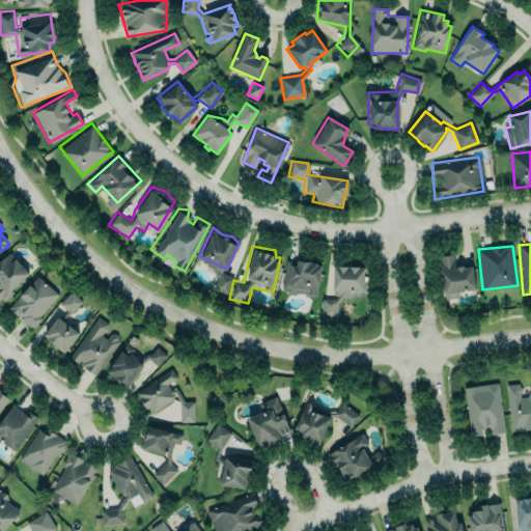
[(2,299),(4,301),(14,291),(12,290),(30,274),(9,252),(0,260),(0,299),(1,300),(2,299)]
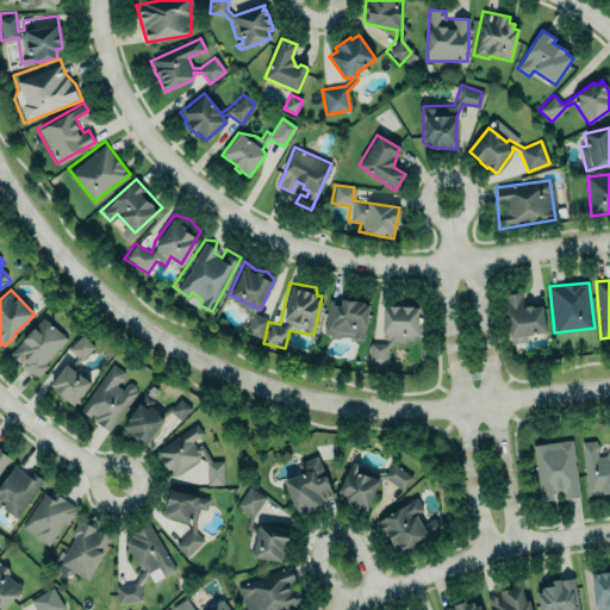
[(542,306),(546,331),(509,337),(503,294),(521,292),(523,310),(526,310),(526,306),(533,305),(533,307),(542,306)]
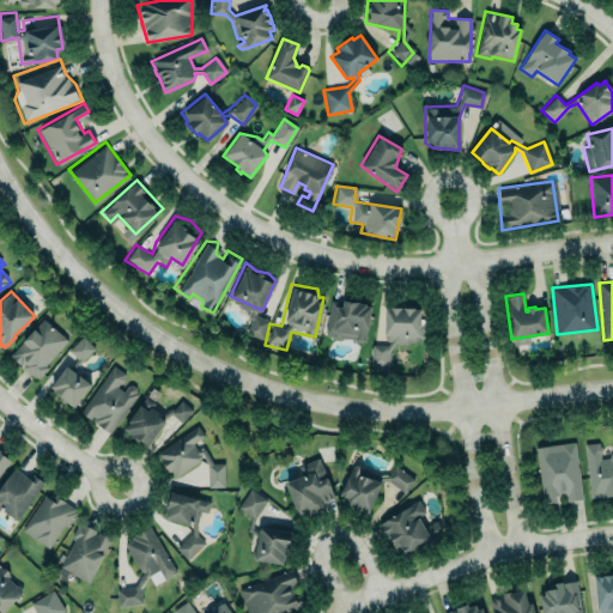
[(329,299),(322,334),(363,341),(369,304),(352,298),(341,297),(341,301),(329,299)]
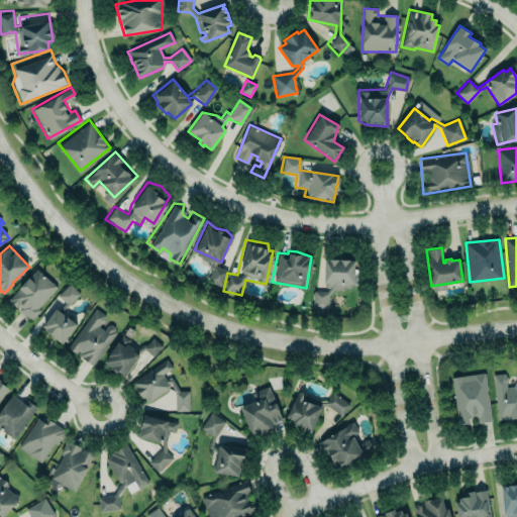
[(323,256),(324,286),(311,287),(312,308),(332,307),(332,293),(354,292),(353,255),(336,255),(331,254),(328,256),(323,256)]
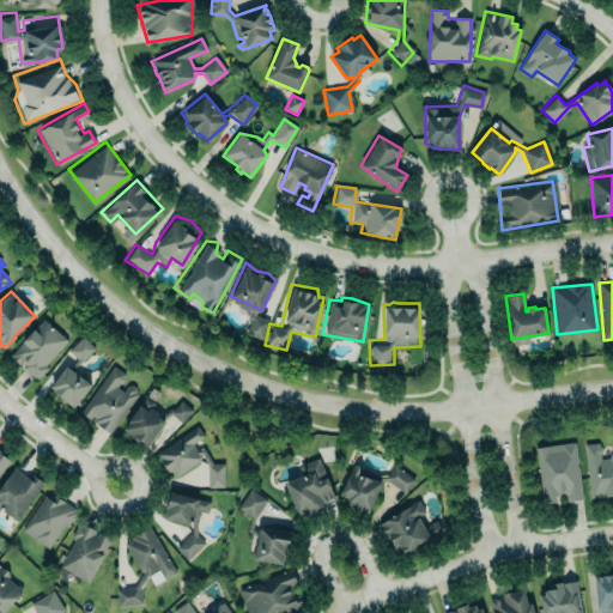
[(249,310),(242,333),(260,339),(267,319),(256,315),(249,310)]
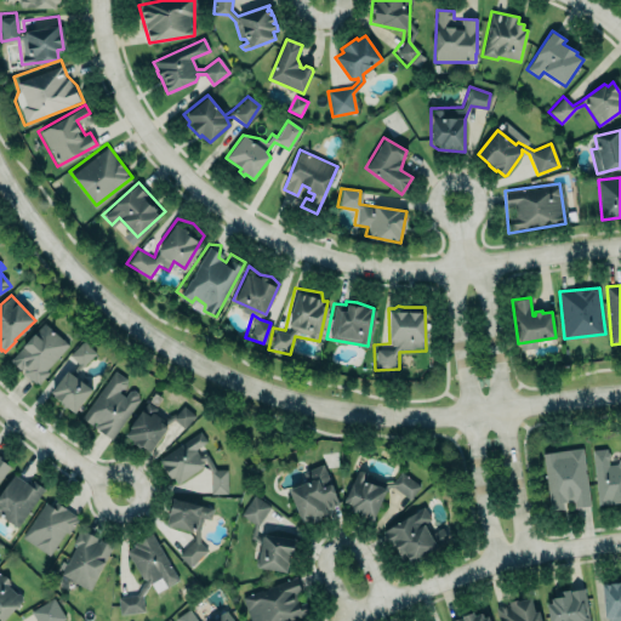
[(23,371),(26,369),(23,368),(21,370),(10,360),(44,323),(69,345),(46,370),(49,372),(39,383),(36,381),(35,382),(23,371)]
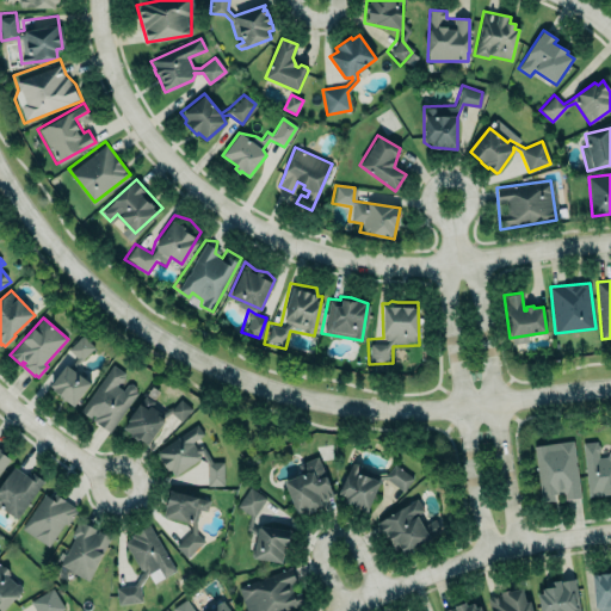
[(49,386),(54,389),(53,390),(60,396),(59,397),(74,409),(92,383),(75,370),(82,360),(97,347),(82,334),(67,349),(75,358),(69,366),(66,364),(49,386)]
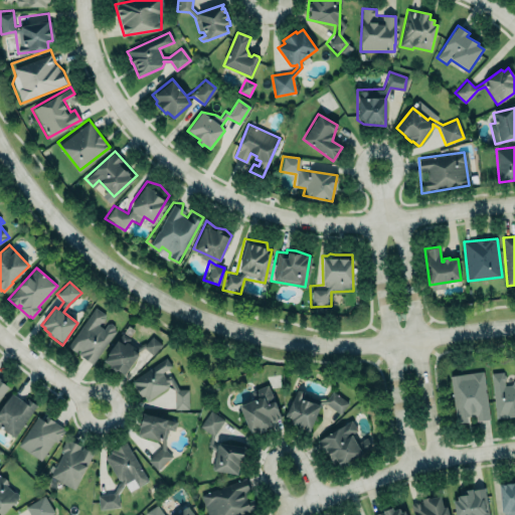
[(92,363),(115,331),(113,330),(114,329),(114,325),(111,323),(108,324),(105,329),(99,325),(101,322),(103,322),(106,319),(105,317),(106,315),(95,307),(67,347),(75,353),(78,350),(80,351),(78,354),(92,363)]
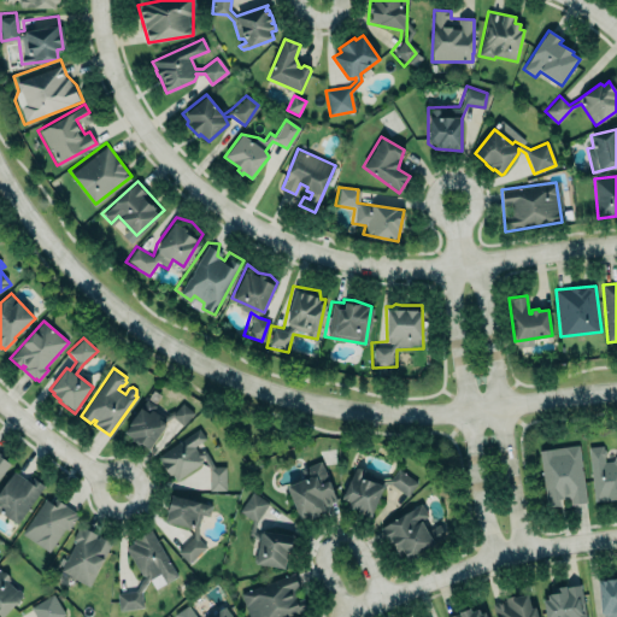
[(146,399),(157,406),(153,411),(162,417),(172,411),(174,413),(182,404),(193,412),(182,425),(172,417),(163,422),(164,423),(164,427),(148,450),(140,444),(139,445),(131,440),(133,439),(124,433),(129,425),(128,425),(146,399)]
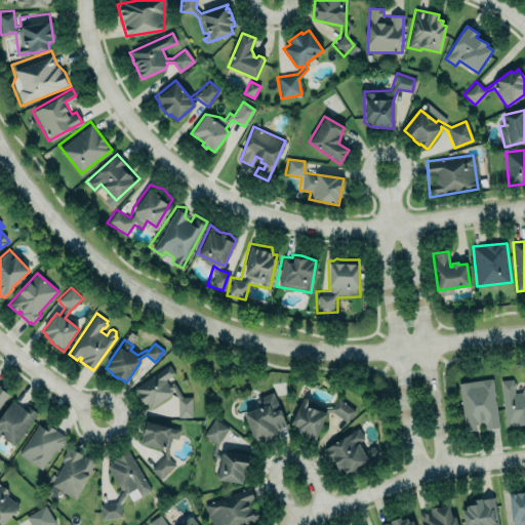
[(133,389),(136,394),(142,401),(144,404),(146,403),(150,409),(171,394),(171,391),(171,390),(172,389),(177,398),(177,417),(192,416),(192,397),(182,397),(178,392),(178,391),(173,382),(167,384),(165,380),(174,373),(169,364),(133,389)]
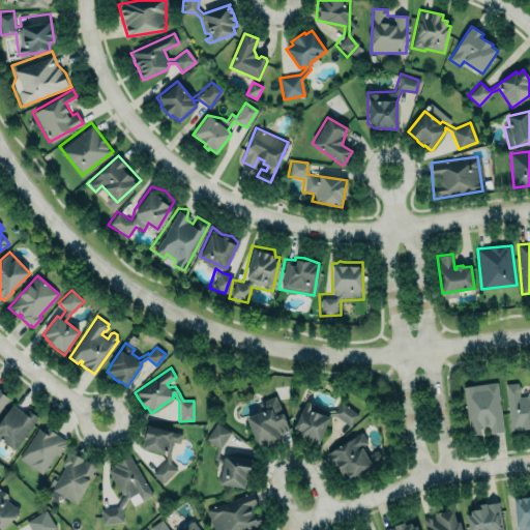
[(505,384),(510,431),(521,430),(523,430),(527,430),(529,429),(529,376),(529,377),(529,387),(526,396),(519,396),(519,392),(520,390),(520,387),(518,385),(518,383),(505,384)]
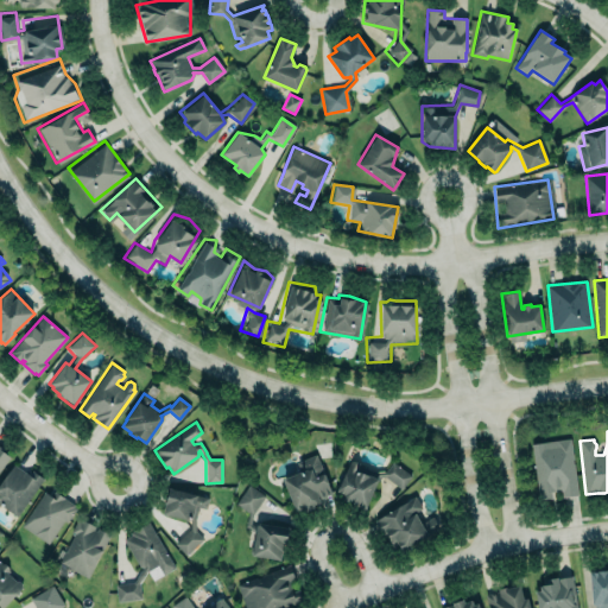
[(577,495),(570,439),(531,443),(537,500),(557,498),(577,495)]
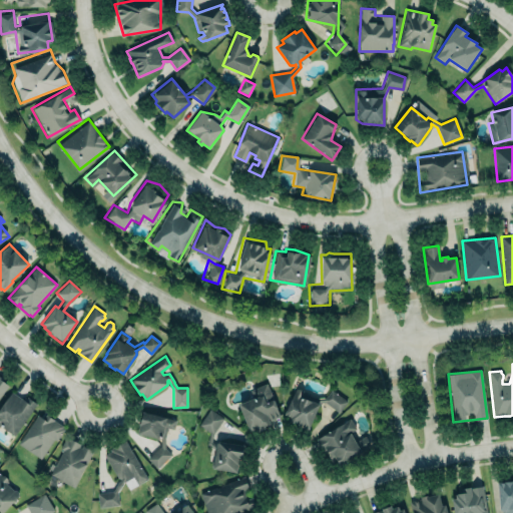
[(0,379),(8,386),(0,396),(0,379)]
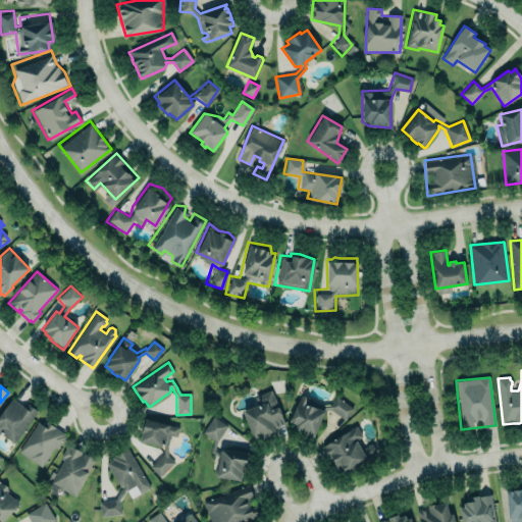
[(243,412),(254,439),(274,431),(273,428),(284,423),(271,389),(254,397),(257,406),(243,412)]
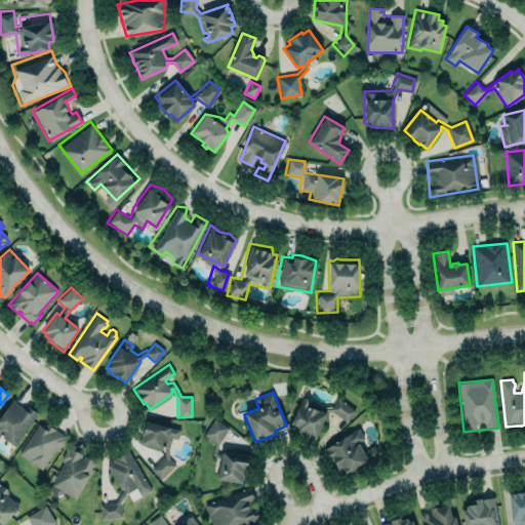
[(315,440),(326,414),(324,413),(332,411),(347,422),(355,411),(338,399),(333,407),(323,408),(311,402),(310,400),(305,398),(303,398),(290,425),(297,428),(295,432),(315,440)]
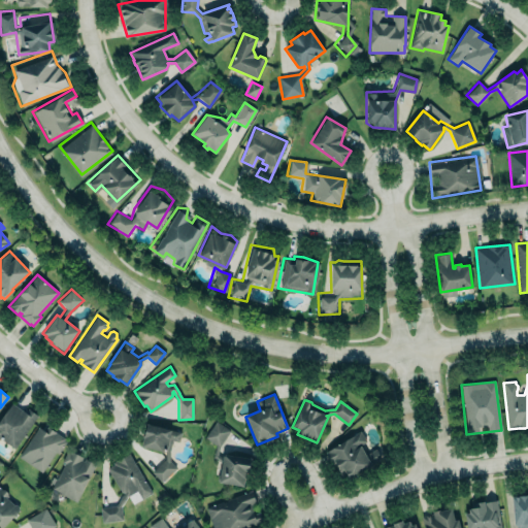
[(11,403),(0,419),(0,438),(14,449),(38,416),(29,408),(26,413),(11,403)]
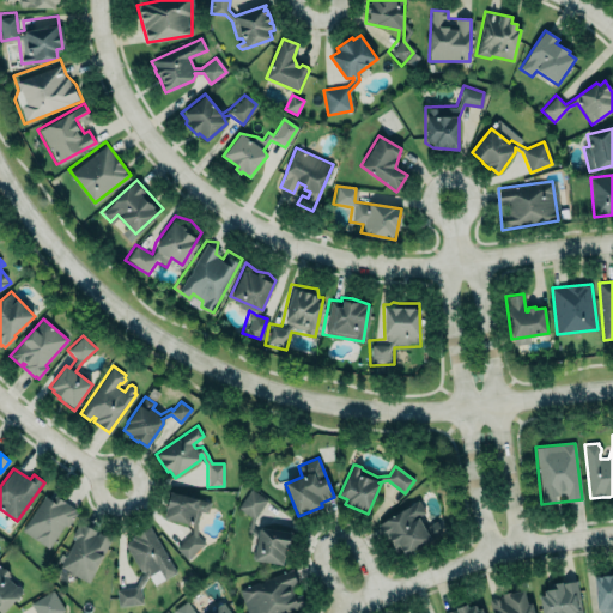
[(262,501),(246,487),(234,507),(243,516),(243,529),(249,533),(246,557),(254,560),(285,564),(287,527),(252,523),(250,517),(262,501)]
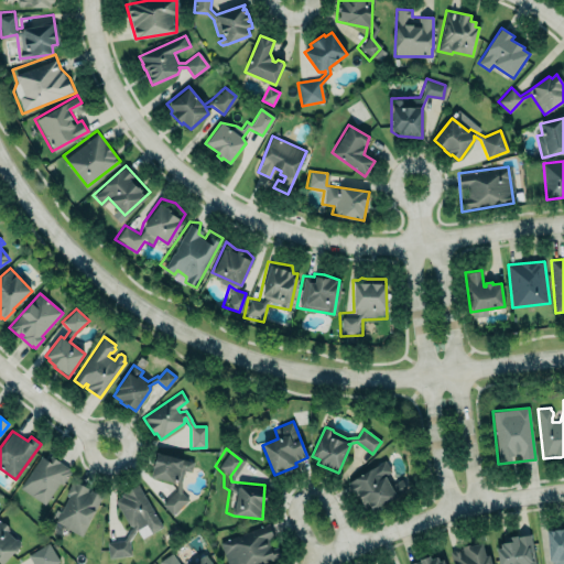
[(153,452),(194,462),(191,473),(183,470),(181,483),(181,492),(187,500),(173,514),(162,505),(176,490),(176,484),(151,477),(152,469),(149,468),(153,452)]
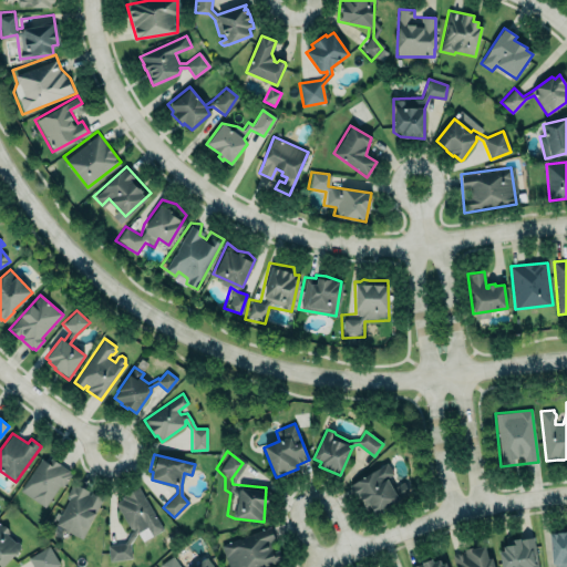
[(19,490),(45,508),(70,473),(43,455),(19,490)]
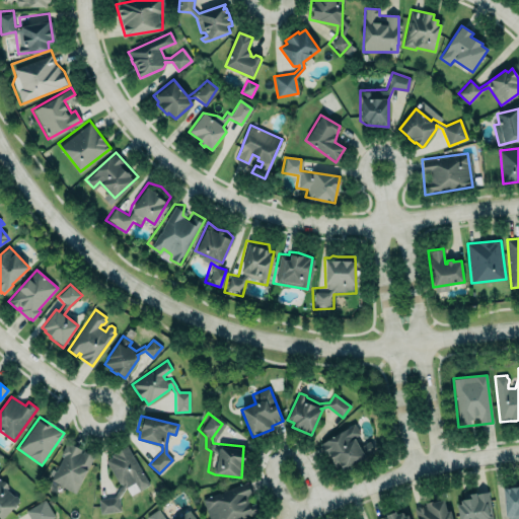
[(319,444),(354,425),(359,434),(353,438),(359,447),(369,441),(375,451),(339,472),(329,455),(327,456),(319,444)]
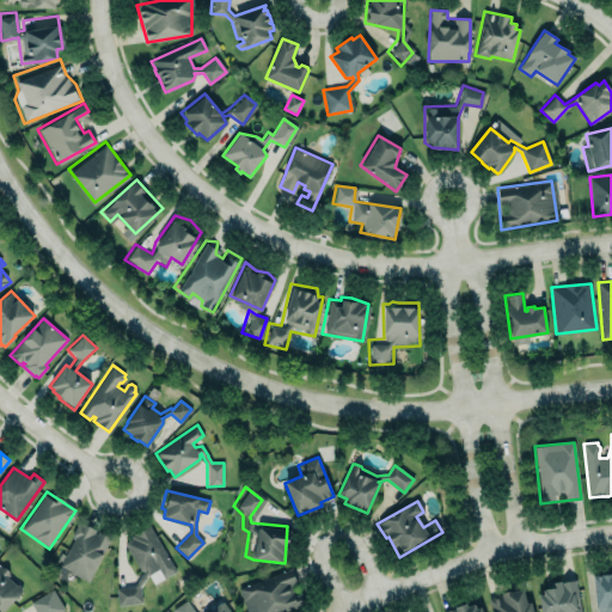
[(109,536),(78,522),(59,568),(90,581),(109,536)]
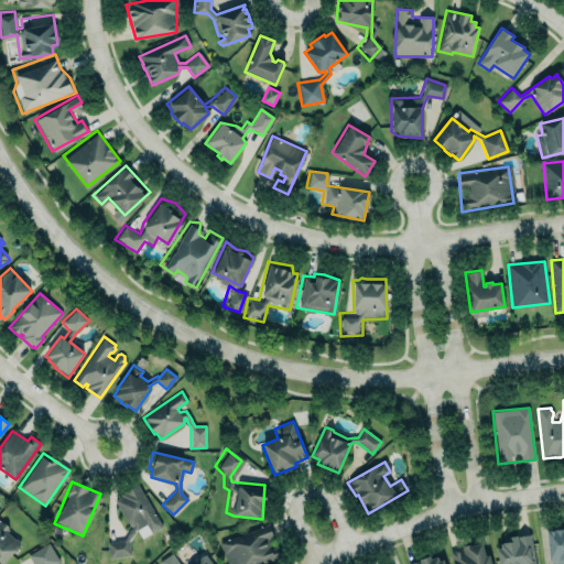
[(107,543),(123,541),(132,527),(129,525),(114,500),(121,496),(120,495),(138,484),(162,527),(151,533),(145,524),(136,530),(128,541),(130,555),(109,557),(107,543)]
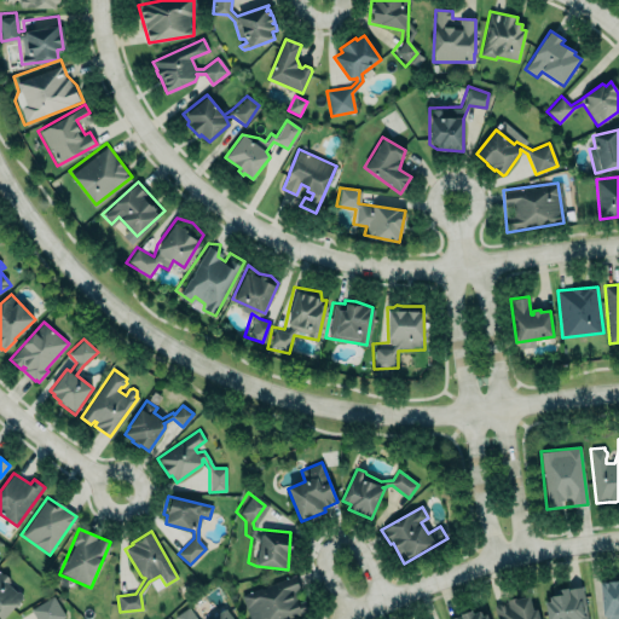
[(0,618),(23,596),(0,573),(0,618)]
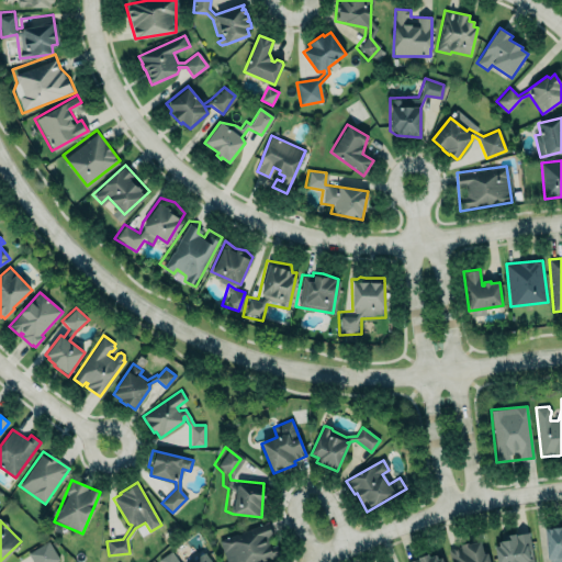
[(218,539),(225,561),(262,561),(279,557),(273,540),(267,523),(218,539)]
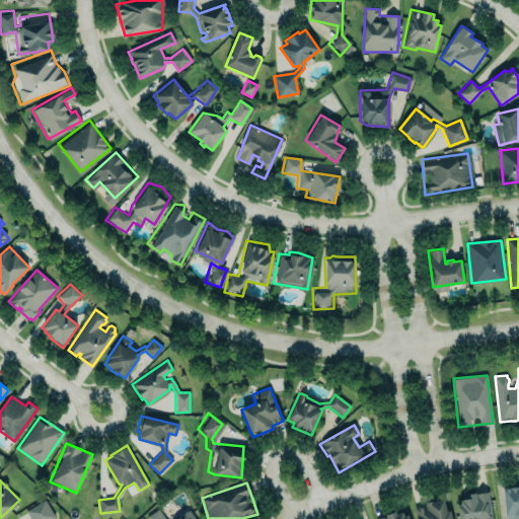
[(510,518),(505,515),(503,486),(518,484),(518,518),(515,518),(510,518)]
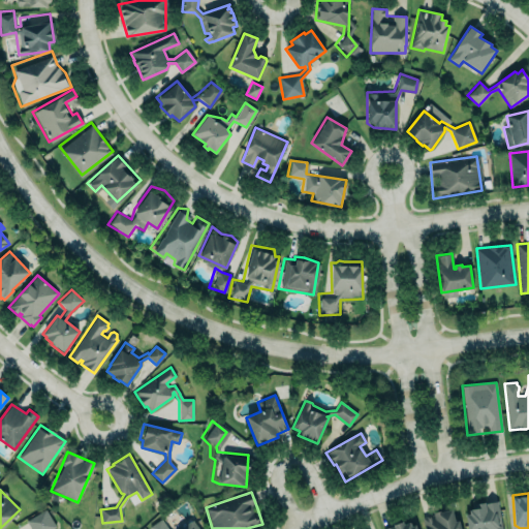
[(467,528),(465,512),(470,511),(469,507),(475,506),(474,501),(484,499),(484,501),(497,499),(502,528),(467,528)]
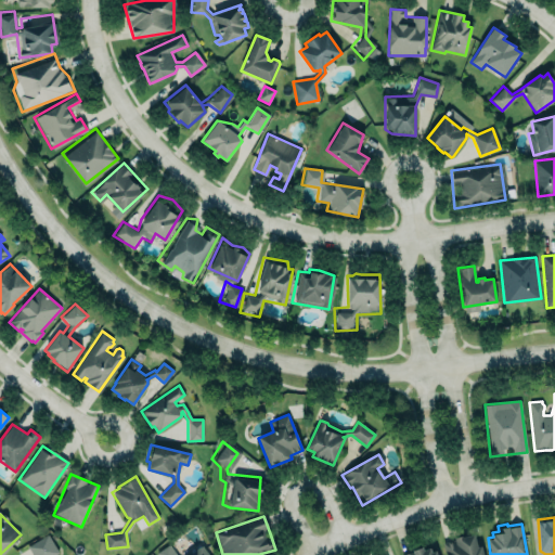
[(446,554),(442,541),(454,539),(454,536),(462,533),(462,534),(474,531),(477,544),(481,543),(483,554),(446,554)]
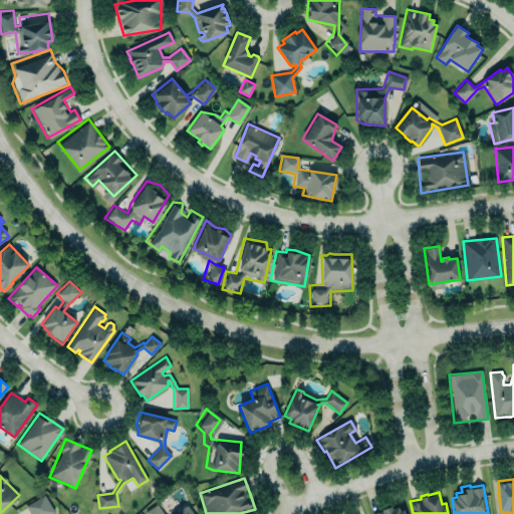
[(50,513),(54,512),(44,495),(25,506),(29,513),(50,513)]
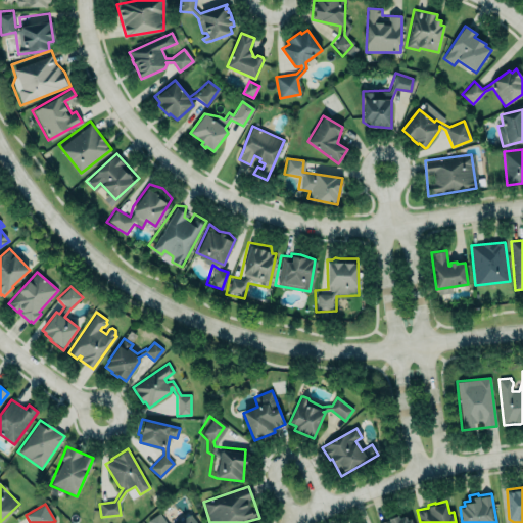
[(190,514),(192,516),(194,515),(197,520),(195,521),(196,522),(147,522),(146,521),(159,513),(165,522),(173,522),(178,520),(181,521),(190,514)]
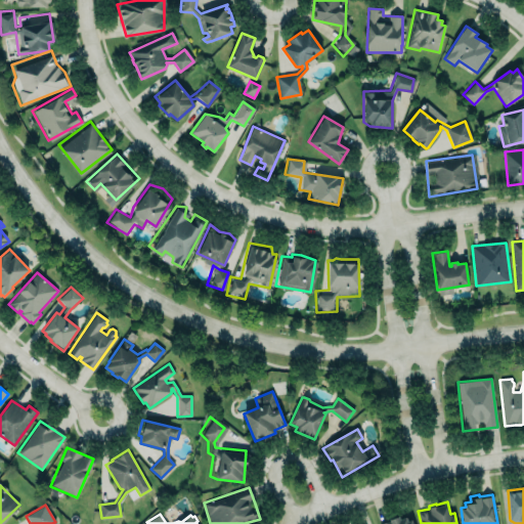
[(378,522),(378,523),(412,523),(410,517),(407,518),(405,515),(399,517),(398,514),(389,517),(390,518),(378,522)]
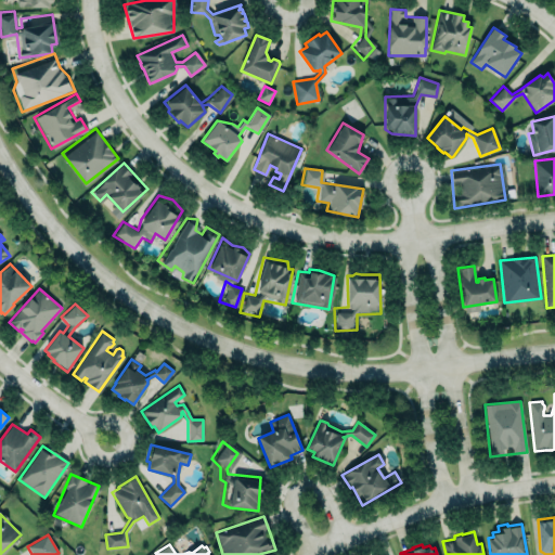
All buildings are outlined.
